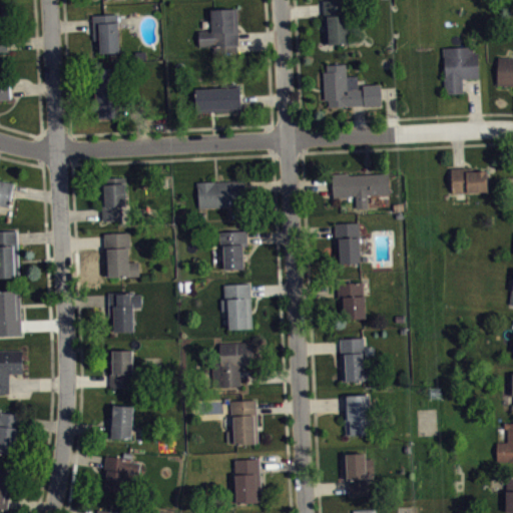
[(323,0),(326,44),(359,42),(358,23),(348,23),(346,0),(323,0)]
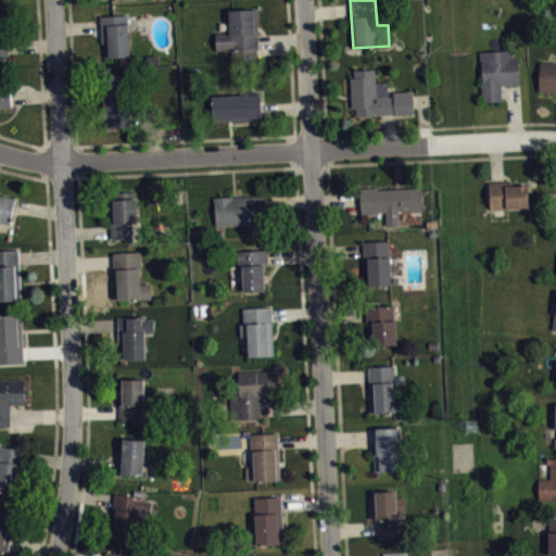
[(228,9),(229,32),(215,33),(216,50),(232,49),(232,58),(257,57),(257,48),(261,48),(257,8),(228,9)]
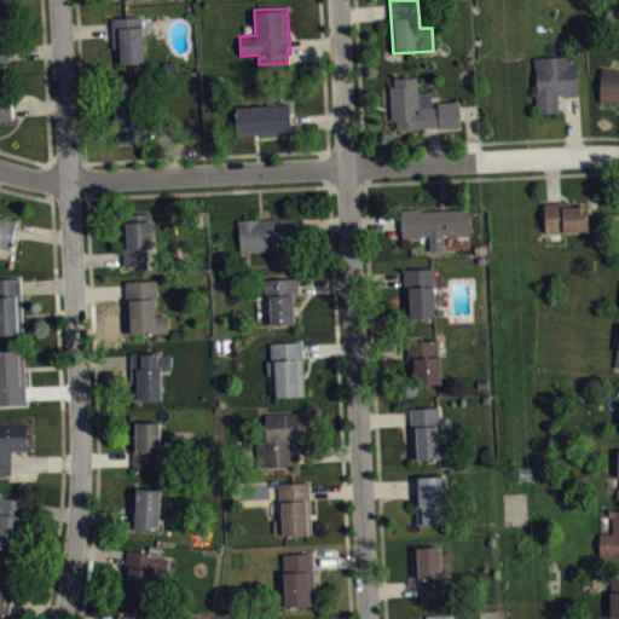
[(0,13),(7,13),(10,62),(0,62),(0,13)]
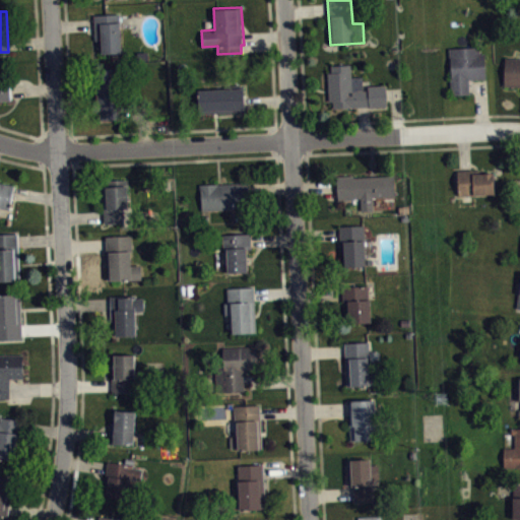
[(121,51),(95,53),(94,14),(119,13),(121,51)]
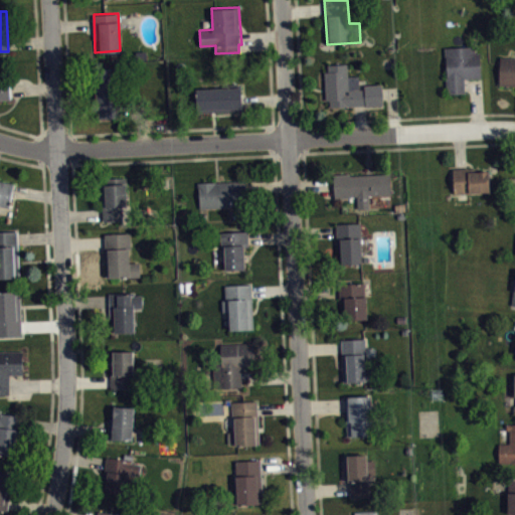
[(444,47),(447,93),(466,93),(465,77),(481,77),(480,52),(475,51),(475,45),(444,47)]
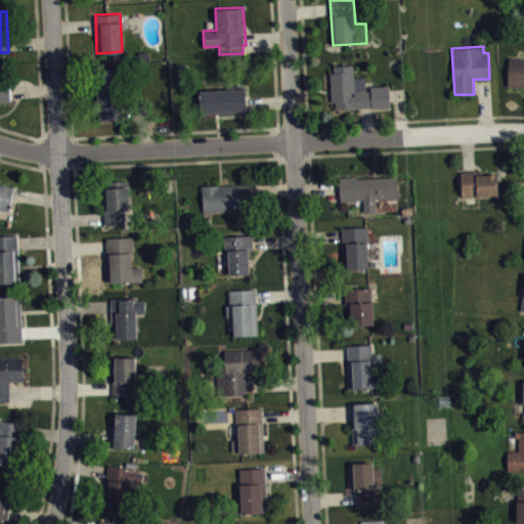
[(523,57),(508,57),(507,86),(523,86),(523,57)]
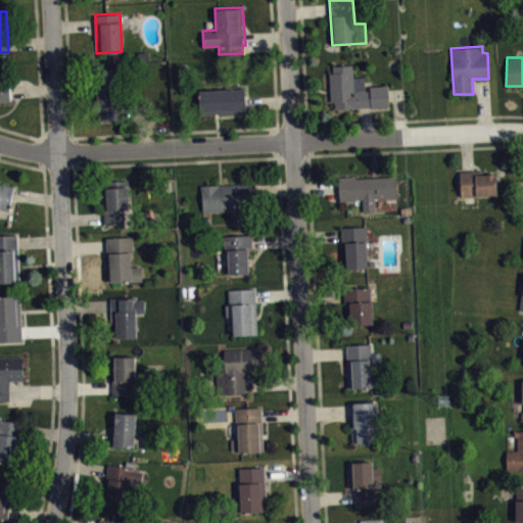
[(333,72),(332,65),(352,64),(353,77),(364,77),(366,89),(369,89),(369,86),(387,85),(388,105),(335,108),(334,101),(330,101),(329,73),(333,72)]
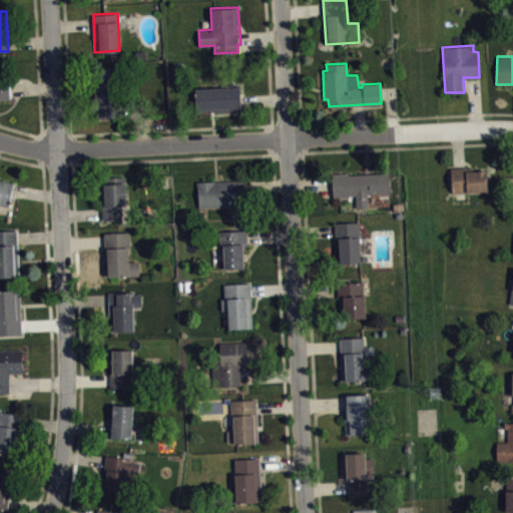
[(97,117),(121,116),(118,66),(95,67),(97,117)]
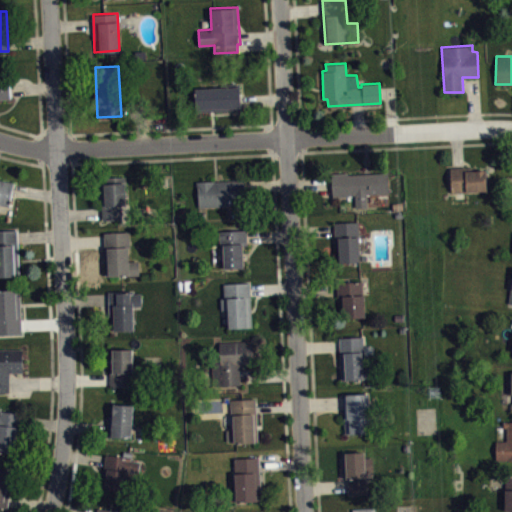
[(0,80),(9,80),(10,89),(10,98),(0,98),(0,80)]
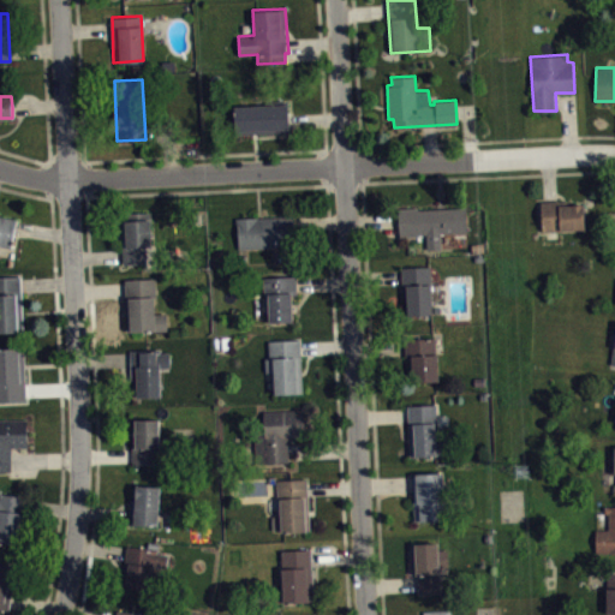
[(290,129),(287,129),(287,131),(236,133),(234,105),(288,102),(290,129)]
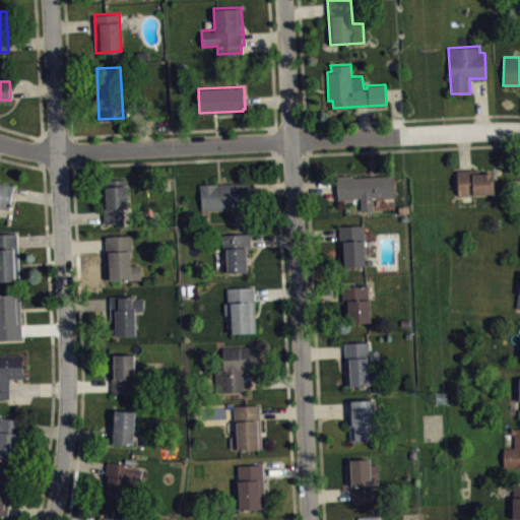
[(457,170),(458,195),(494,193),(494,172),(481,173),(481,169),(457,170)]
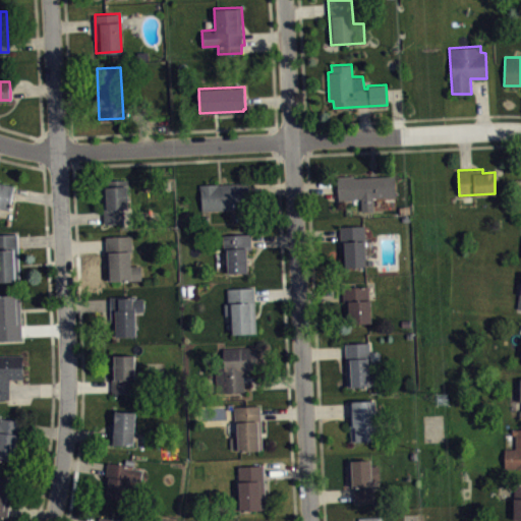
[(337,176),(354,175),(354,177),(394,175),(395,196),(373,197),(373,210),(362,211),(361,198),(338,199),(337,176)]
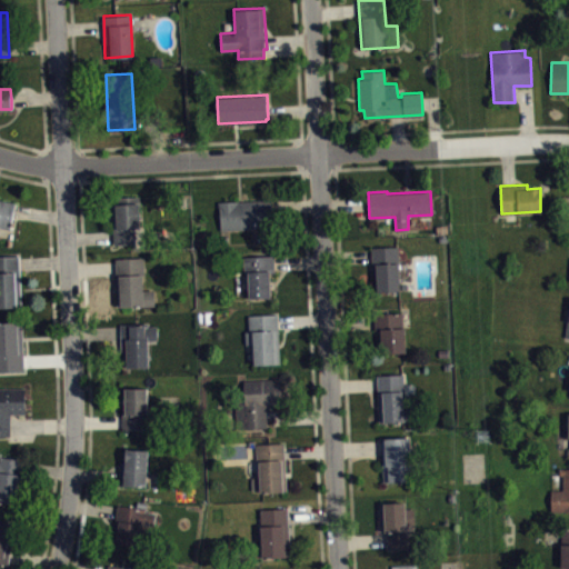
[(115,243),(136,243),(135,227),(140,227),(139,196),(112,197),(115,243)]
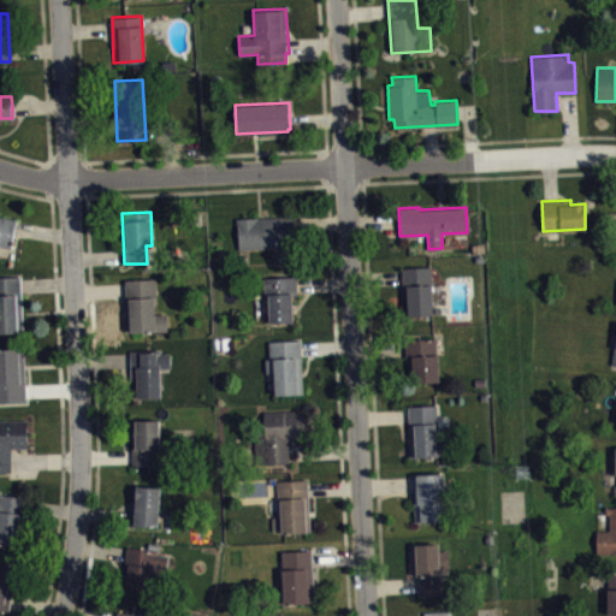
[(0,215),(0,244),(11,247),(15,226),(16,219),(0,215)]
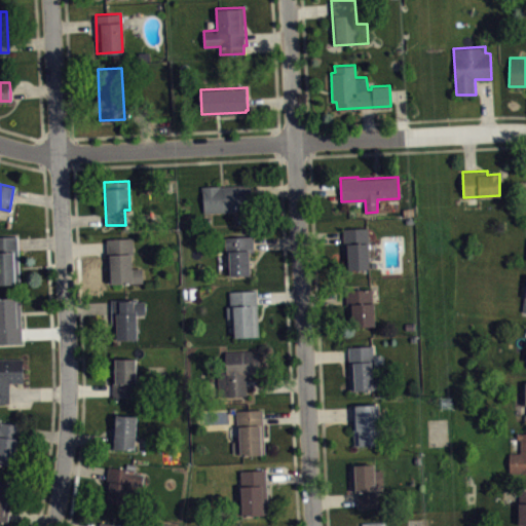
[(201,186),(203,213),(253,210),(252,184),(201,186)]
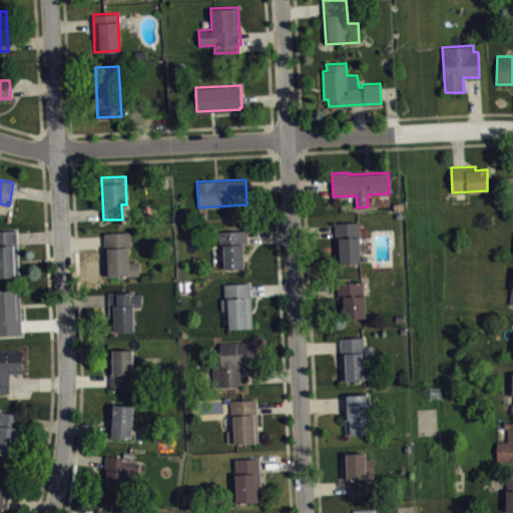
[(334,222),(360,221),(361,263),(340,263),(339,247),(335,247),(334,222)]
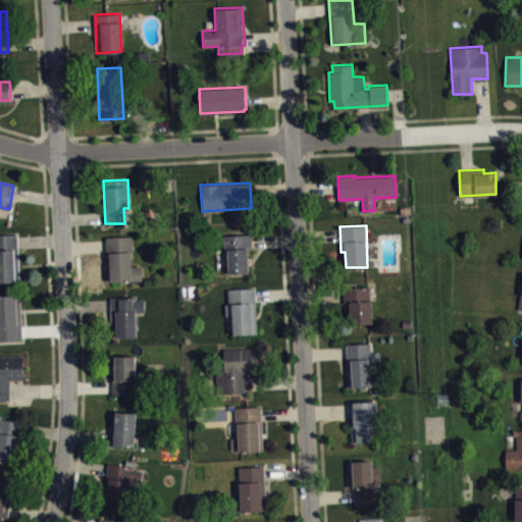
[(0,235),(16,233),(20,280),(0,281),(0,235)]
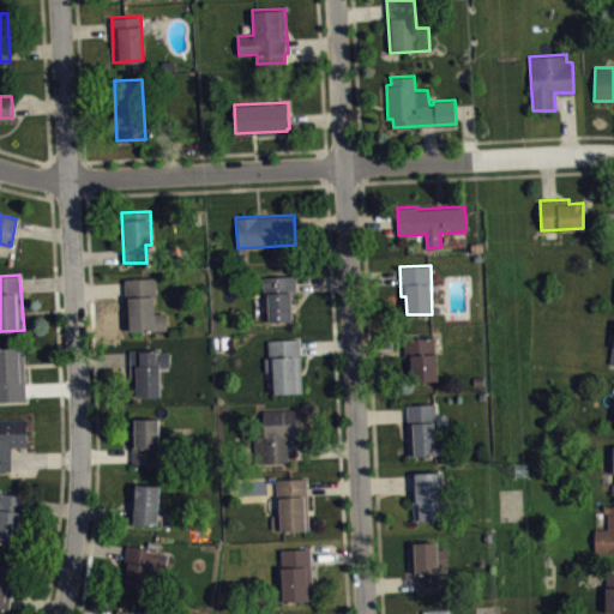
[(295,275),(263,276),(264,295),(268,295),(269,321),(293,320),(292,294),(296,294),(295,275)]
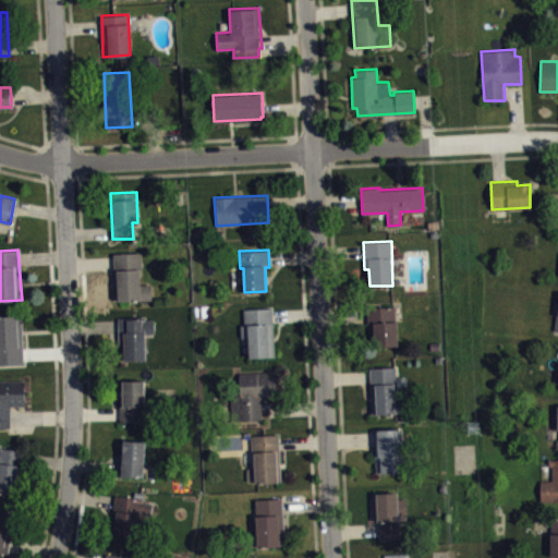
[(112,253),(114,300),(153,300),(152,283),(141,283),(140,270),(142,270),(142,252),(112,253)]
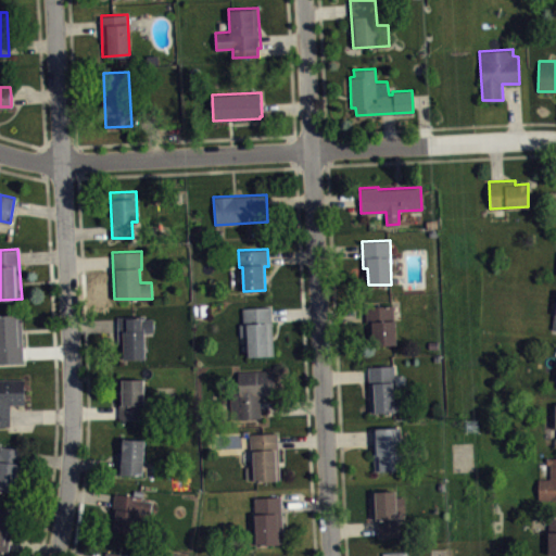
[(368,345),(396,344),(393,305),(366,306),(368,345)]
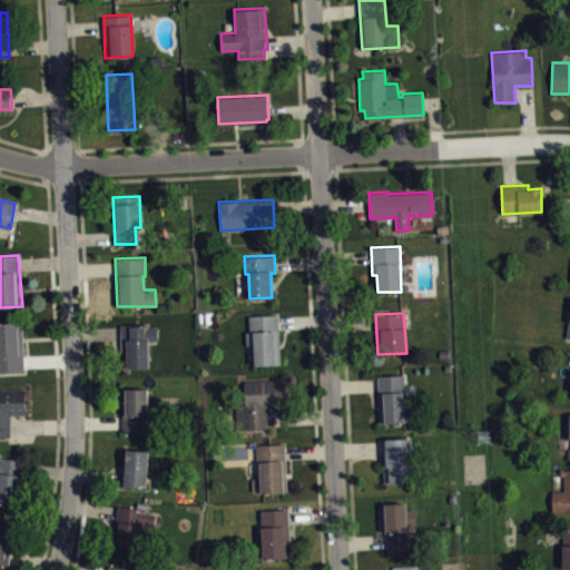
[(248,316),(278,314),(281,364),(255,365),(254,344),(246,345),(245,330),(249,330),(248,316)]
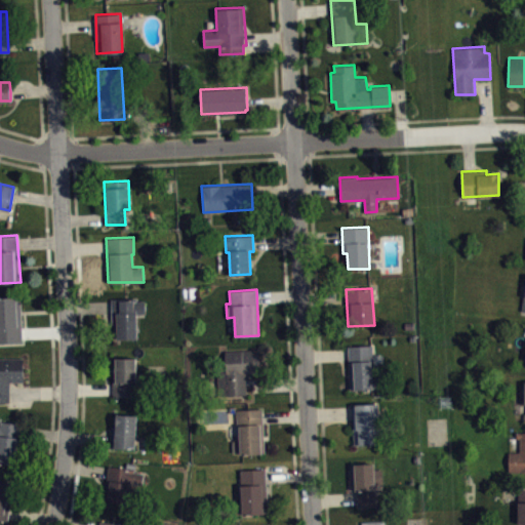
[(0,296),(21,296),(22,341),(0,341),(0,296)]
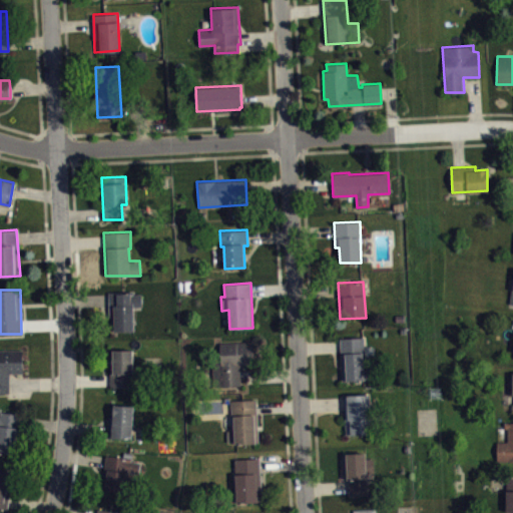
[(114,331),(133,331),(133,307),(141,306),(141,294),(133,294),(133,291),(108,291),(108,317),(114,317),(114,331)]
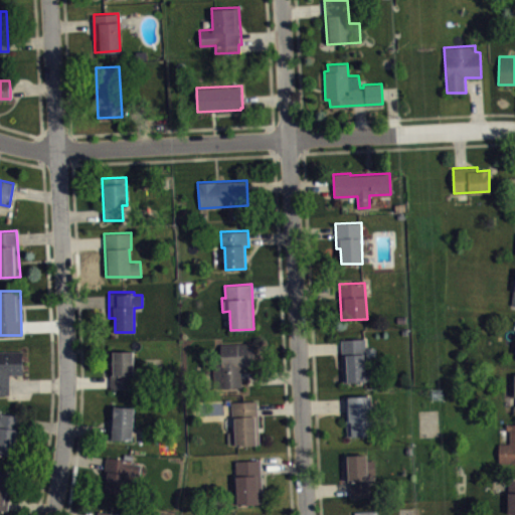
[(341,339),(366,338),(367,366),(372,366),(372,380),(343,382),(341,339)]
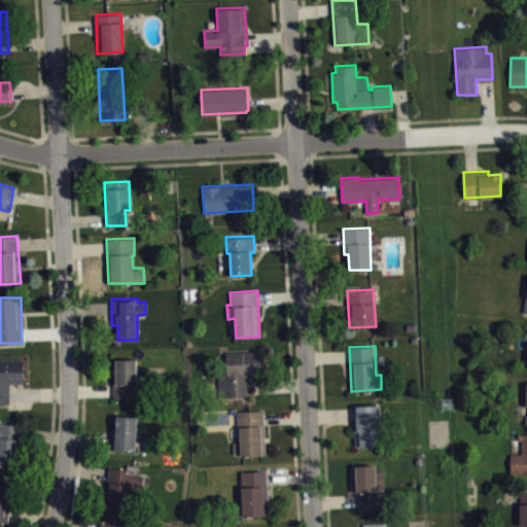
[(225,352),(260,350),(262,375),(247,376),(248,396),(219,397),(218,372),(226,371),(225,352)]
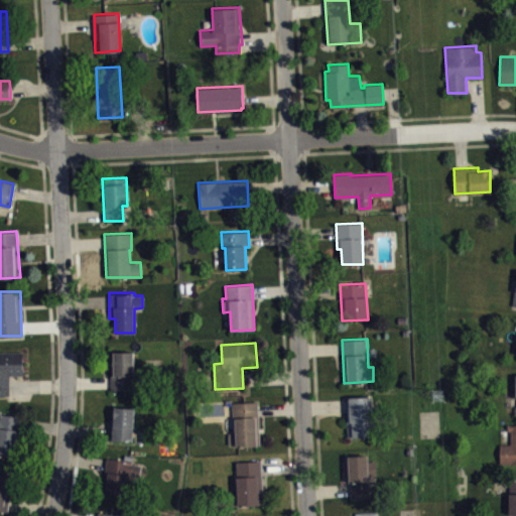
[(22,352),(0,352),(0,395),(9,395),(9,375),(23,375),(22,352)]
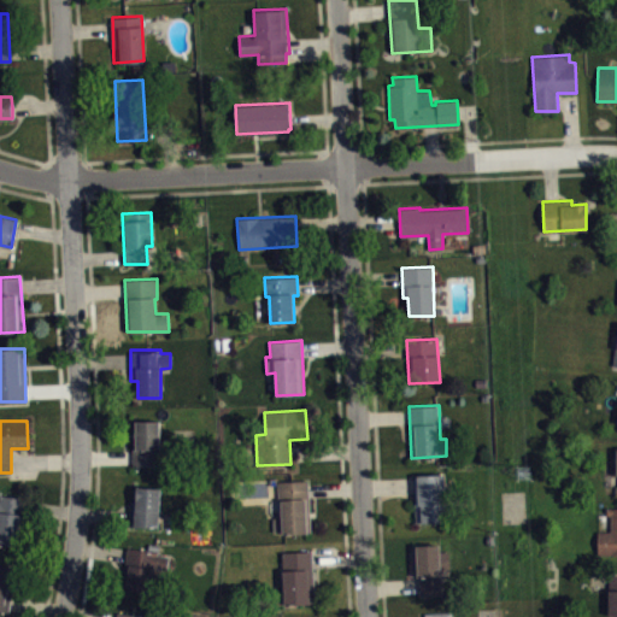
[(135,421),(135,447),(133,448),(133,465),(166,465),(168,448),(160,448),(160,421),(135,421)]
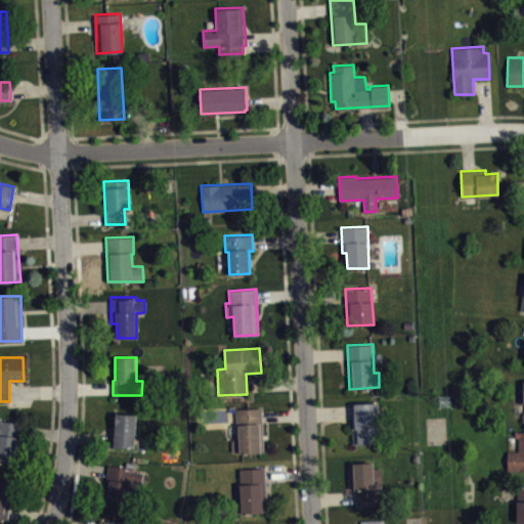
[(351,403),(353,444),(380,443),(378,402),(351,403)]
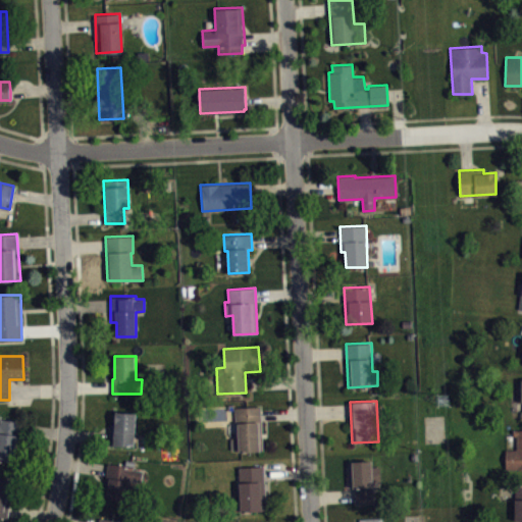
[(260,406),(263,450),(239,452),(239,449),(231,450),(230,438),(238,437),(238,430),(236,430),(235,407),(260,406)]
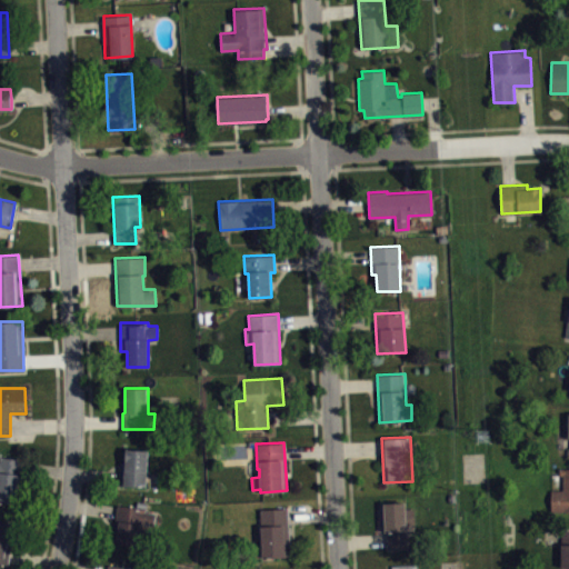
[(126,448),(148,449),(146,486),(118,485),(120,461),(126,461),(126,448)]
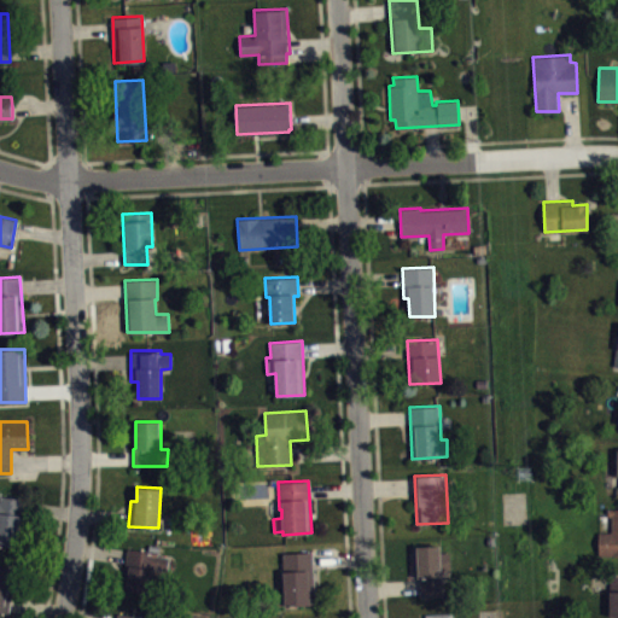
[(0,495),(28,499),(22,549),(0,546),(0,495)]
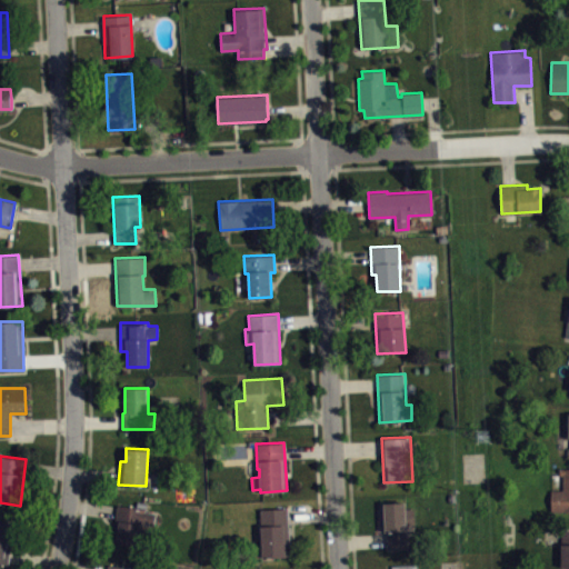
[(550,511),(568,511),(568,468),(559,468),(559,475),(562,475),(562,489),(550,490),(550,511)]
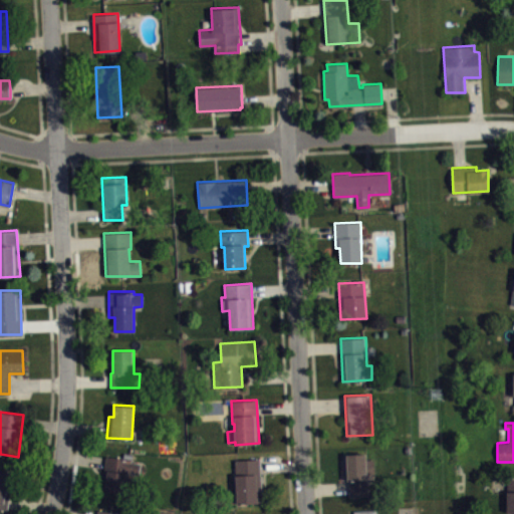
[(346,454),(366,453),(367,459),(375,459),(375,475),(367,475),(367,495),(350,495),(349,481),(347,481),(346,454)]
